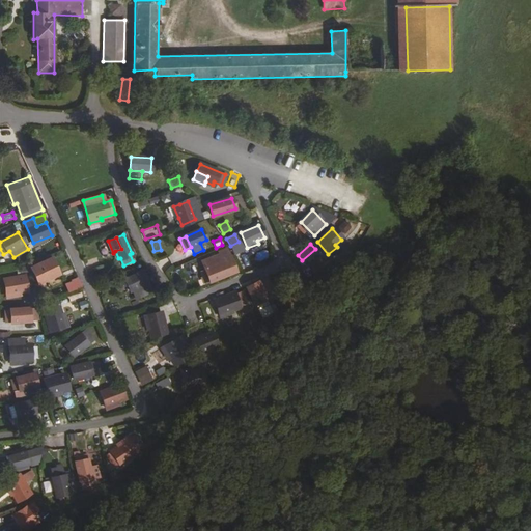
[(54,259),(31,270),(37,284),(55,276),(52,269),(57,267),(54,259)]
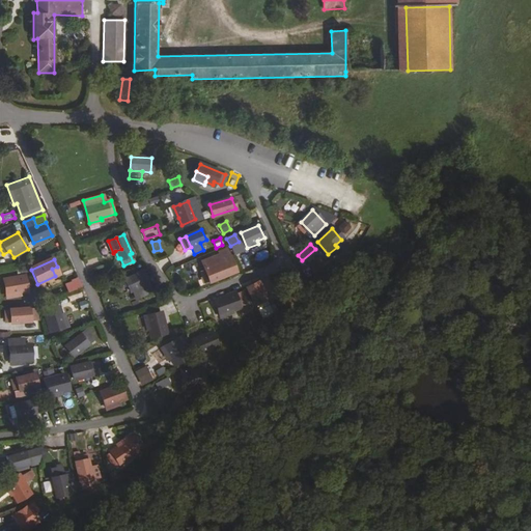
[(201,272),(205,283),(227,274),(223,263),(201,272)]
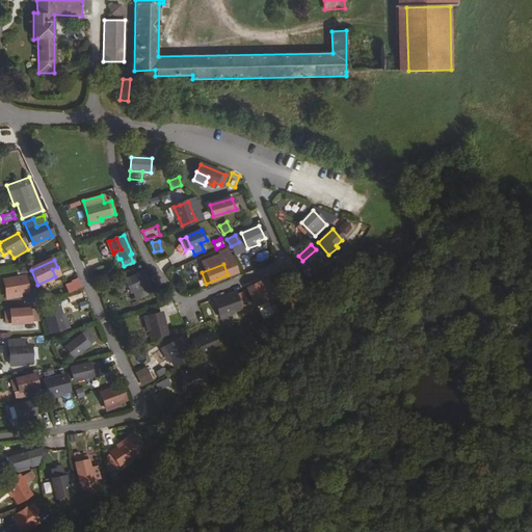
[(142,272),(127,280),(132,290),(148,283),(142,272)]
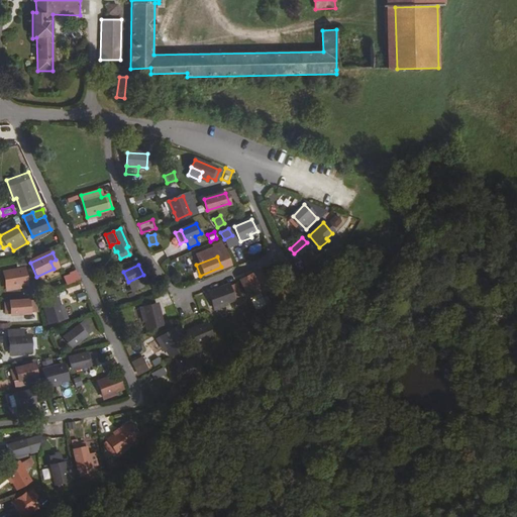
[(23,269),(4,272),(5,280),(17,279),(18,284),(25,283),(23,269)]
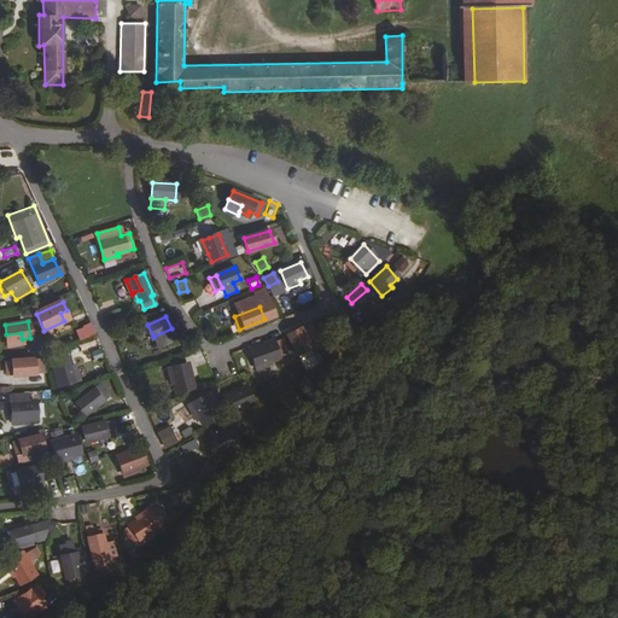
[(301,328),(289,334),(305,369),(318,363),(309,347),(319,342),(313,328),(312,328),(309,325),(301,328)]
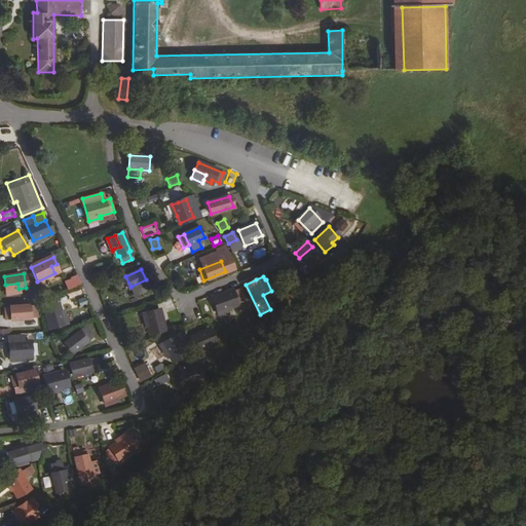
[(290,292),(297,287),(291,278),(284,285),(290,292)]
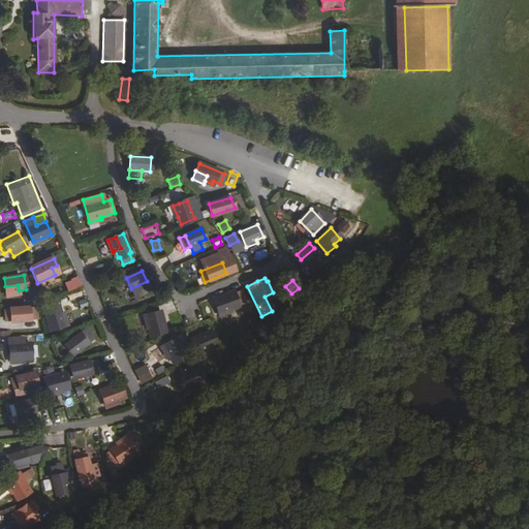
[(18,285),(5,286),(7,296),(19,293),(19,290),(18,285)]
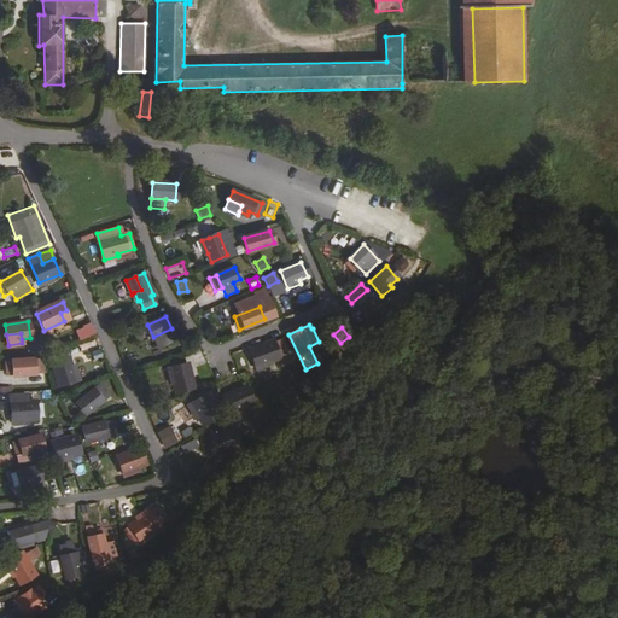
[(270,363),(269,361),(287,355),(281,339),(250,350),(256,368),(270,363)]
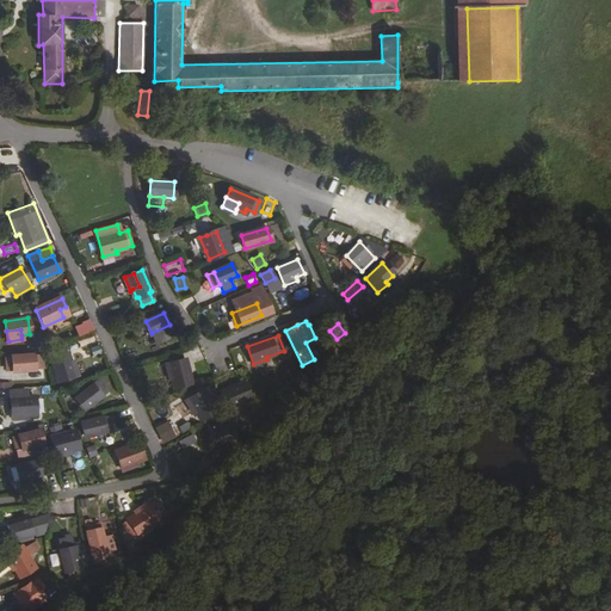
[(59,381),(67,378),(63,365),(71,363),(65,346),(49,351),(59,381)]
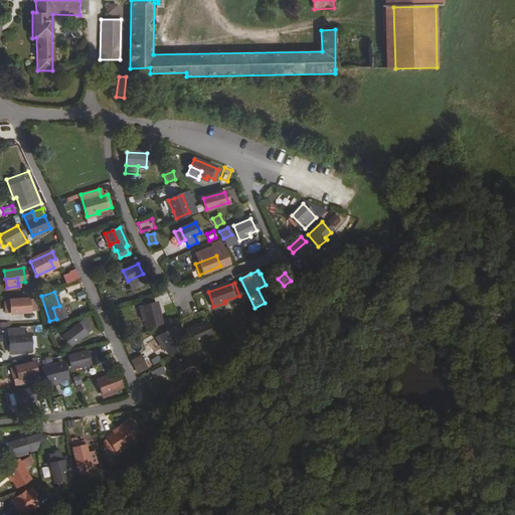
[(35,299),(5,301),(6,313),(36,311),(35,299)]
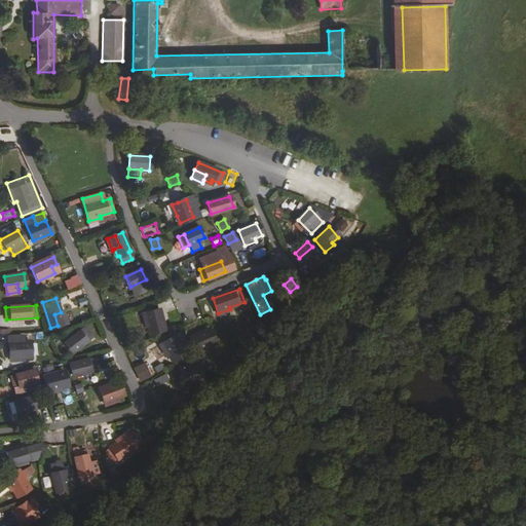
[(159,309),(152,311),(154,324),(148,326),(150,332),(164,329),(159,309)]
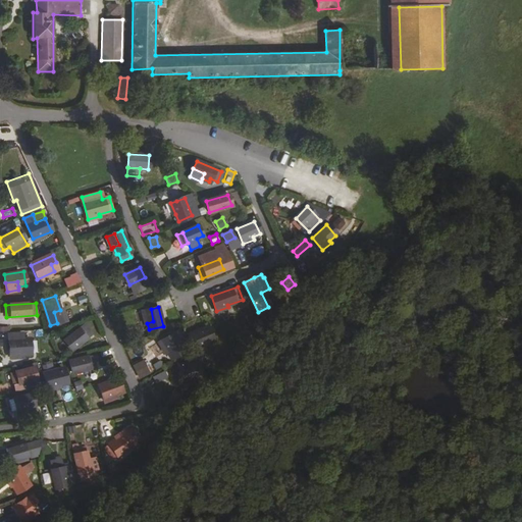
[(66,320),(62,309),(60,310),(54,312),(57,323),(66,320)]
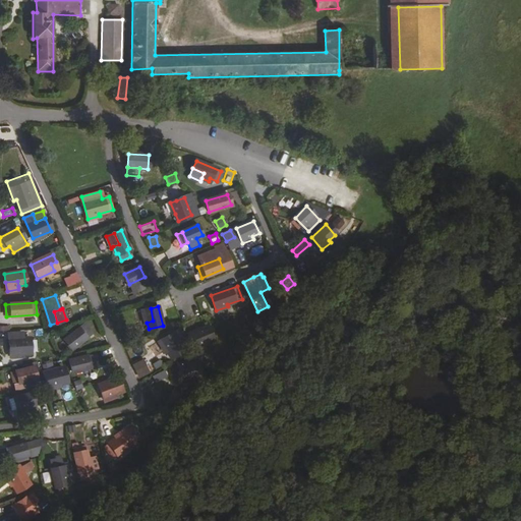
[(147,323),(153,321),(151,308),(141,310),(145,323),(147,323)]
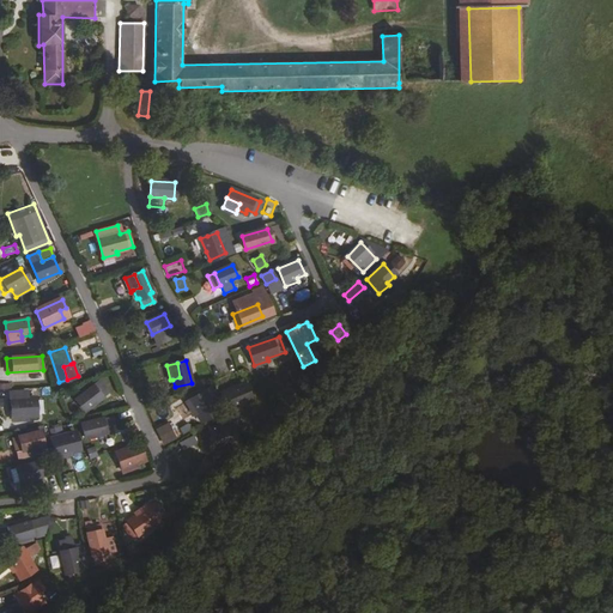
[(101,381),(78,398),(86,408),(109,392),(101,381)]
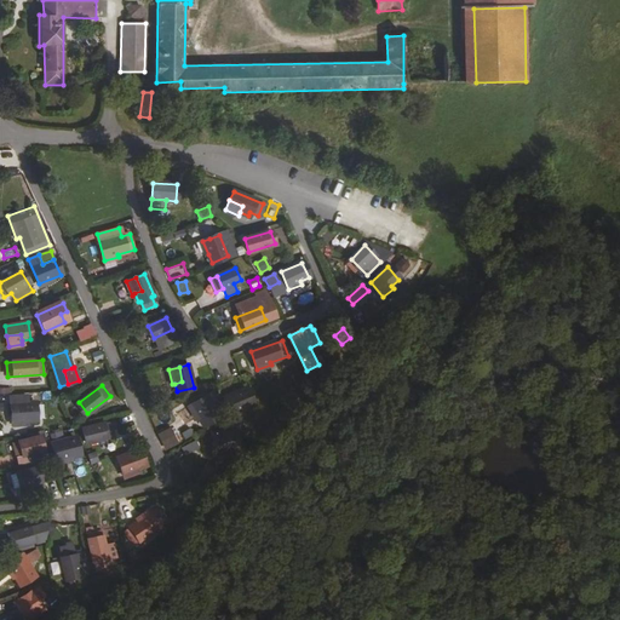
[(247,389),(224,399),(228,407),(241,402),(245,408),(252,405),(247,389)]
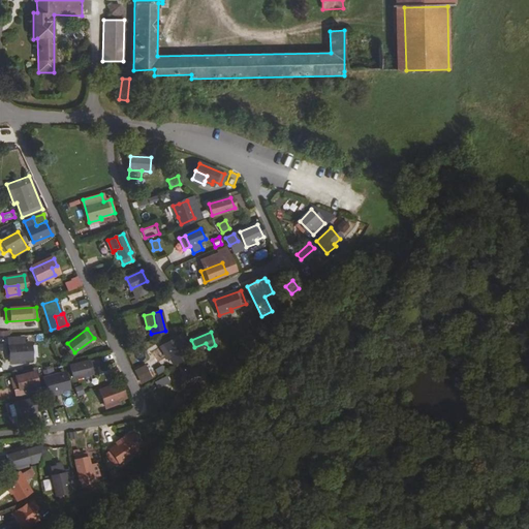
[(176,338),(161,347),(167,358),(169,356),(174,363),(186,354),(182,348),(186,346),(188,345),(186,339),(183,334),(176,338)]
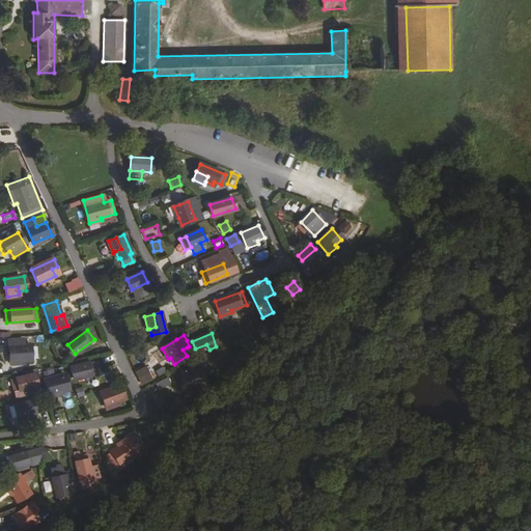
[(23,341),(9,342),(10,355),(22,354),(23,360),(30,360),(30,345),(24,346),(23,341)]
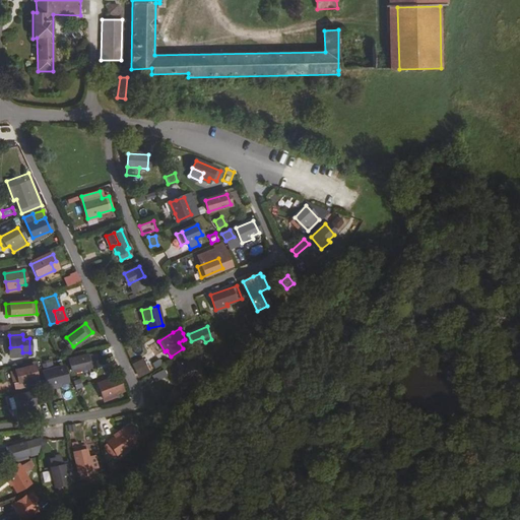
[(191,341),(195,349),(206,344),(205,342),(202,337),(191,341)]
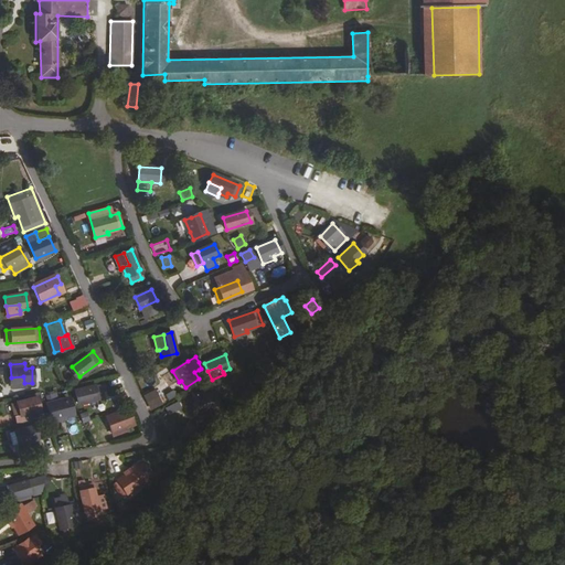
[(23,376),(11,377),(11,386),(24,386),(24,383),(23,376)]
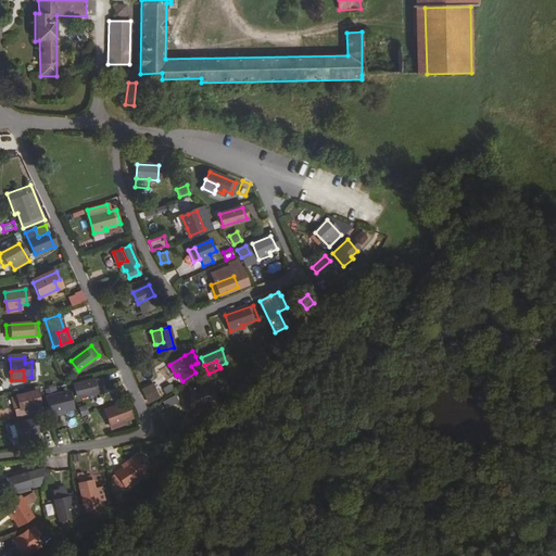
[(74,384),(77,397),(93,392),(91,380),(74,384)]
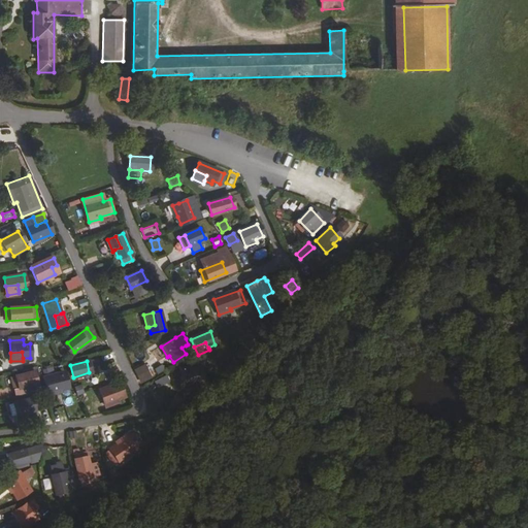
[(140,384),(153,377),(146,363),(133,368),(140,384)]
